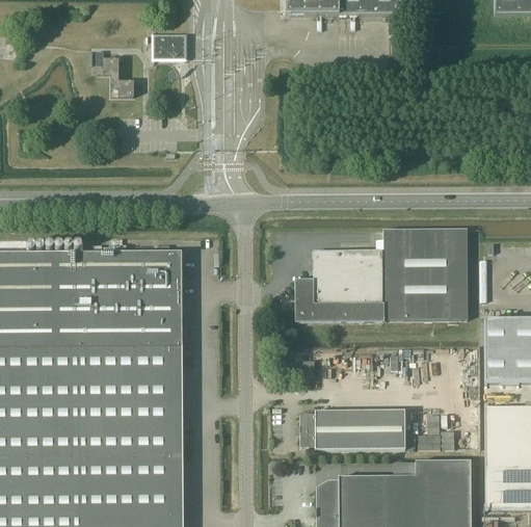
[(285,0),(286,15),(401,14),(400,0),(495,0),(495,14),(530,12),(530,0),(285,0)]
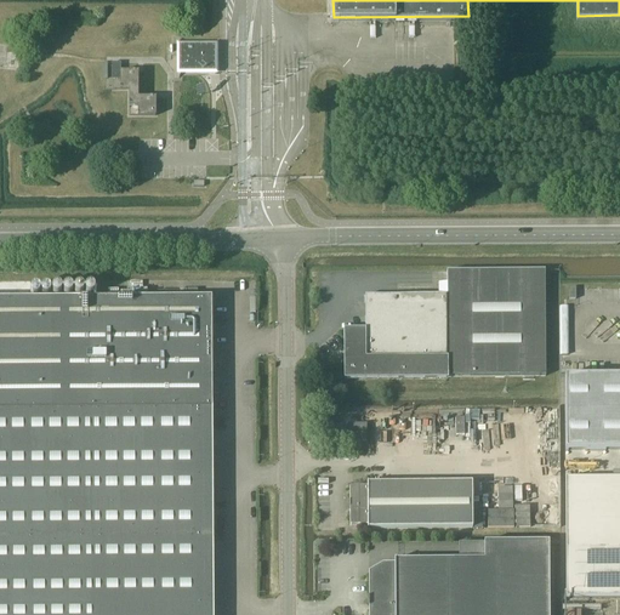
[(198,41),(180,41),(180,66),(208,66),(208,60),(212,60),(216,57),(216,45),(212,41),(206,41),(206,39),(198,39),(198,41)]
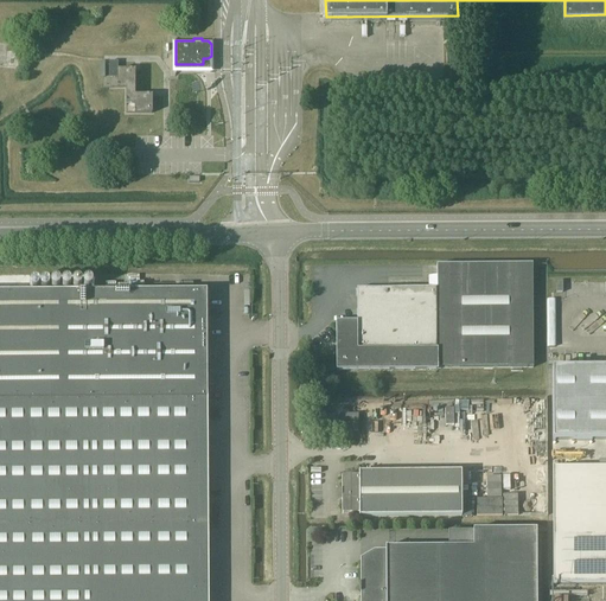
[(153,107),(153,90),(135,90),(136,64),(119,64),(119,56),(110,56),(110,72),(119,72),(119,82),(127,82),(127,97),(136,97),(135,107),(153,107)]
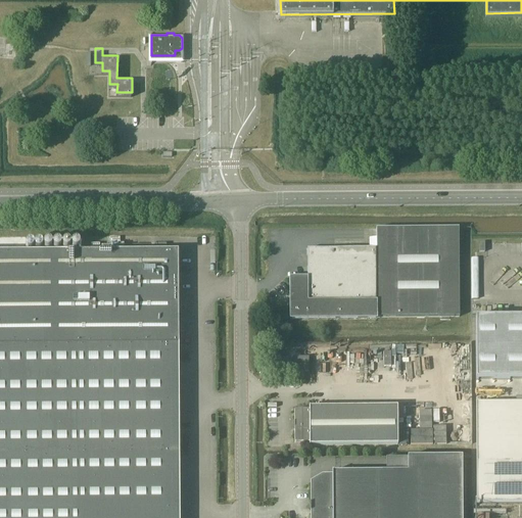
[(377,224),(377,244),(309,245),(309,272),(306,272),(306,275),(292,275),(293,313),(460,312),(460,224),(377,224)]
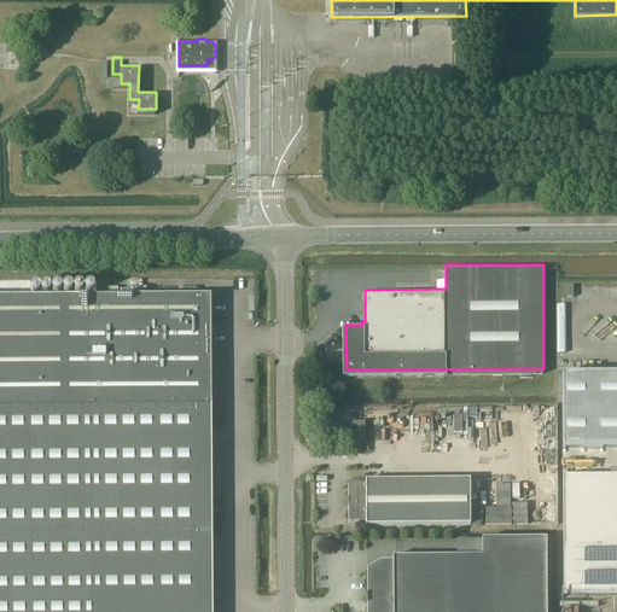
[(158,291),(0,291),(0,611),(213,611),(211,290),(179,291),(179,284),(158,284),(158,291)]
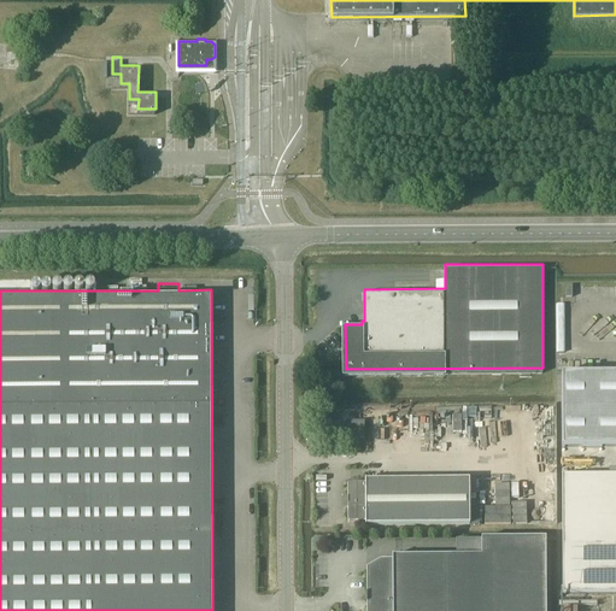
[(615,369),(563,369),(563,442),(615,441),(615,369)]
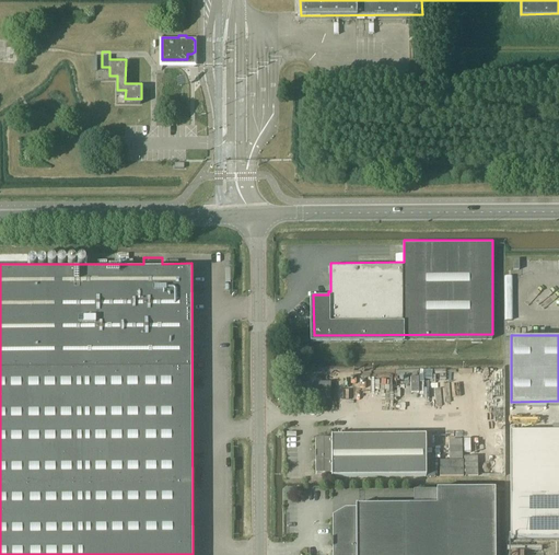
[(414,366),(414,386),(422,385),(422,373),(437,372),(435,365),(414,366)]
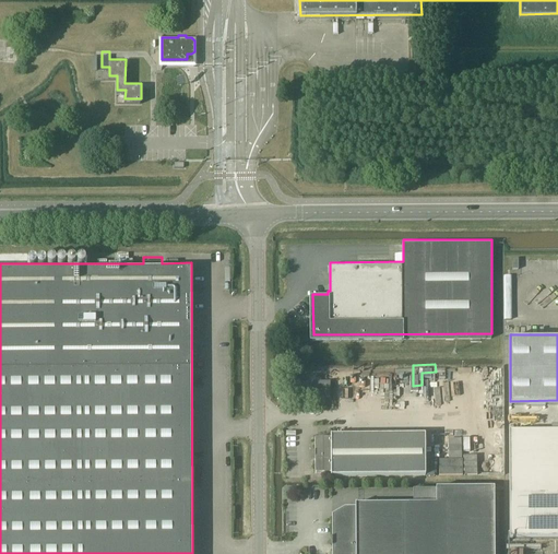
[(557,425),(511,426),(511,532),(557,532),(557,425)]
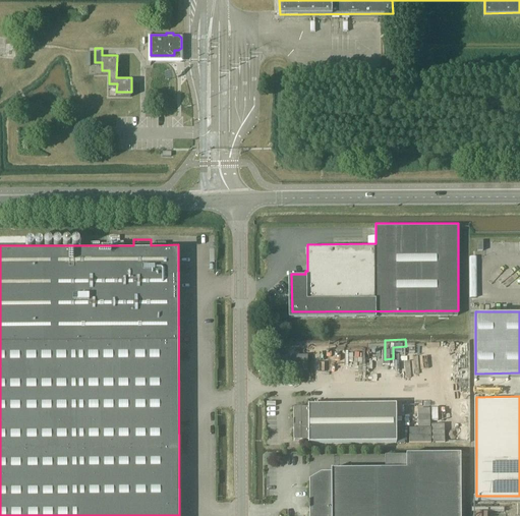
[(309,437),(309,439),(397,439),(397,400),(308,401),(308,404),(294,404),(294,437),(309,437)]
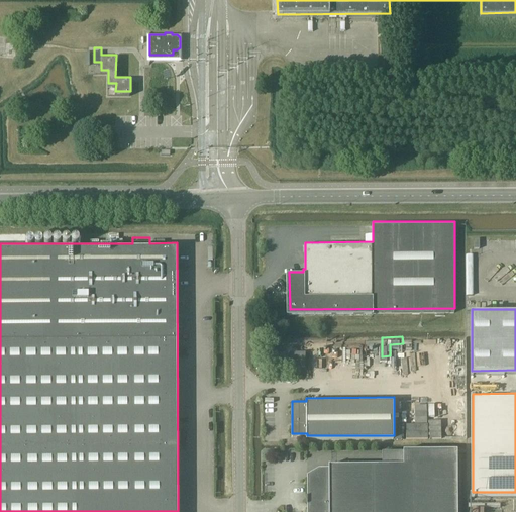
[(408,411),(408,432),(431,433),(431,411),(408,411)]
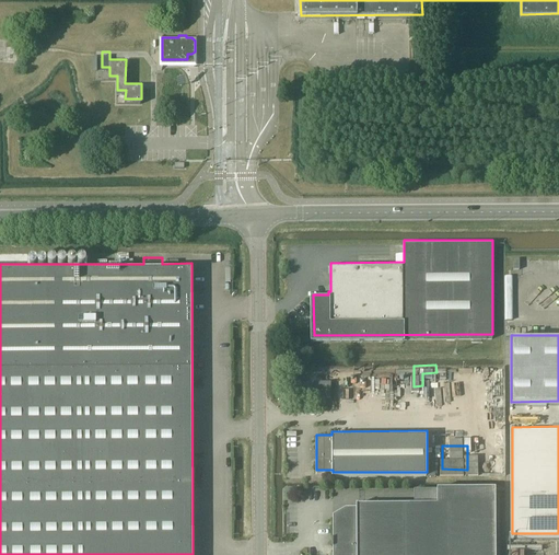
[(438,499),(360,500),(358,500),(357,500),(357,505),(346,505),(334,512),(334,534),(334,544),(334,554),(495,554),(495,484),(438,484),(438,499)]
